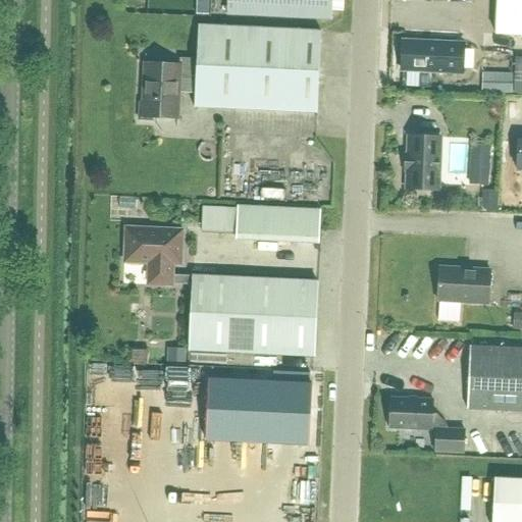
[(227,0),(227,15),(332,20),(332,0),(227,0)]
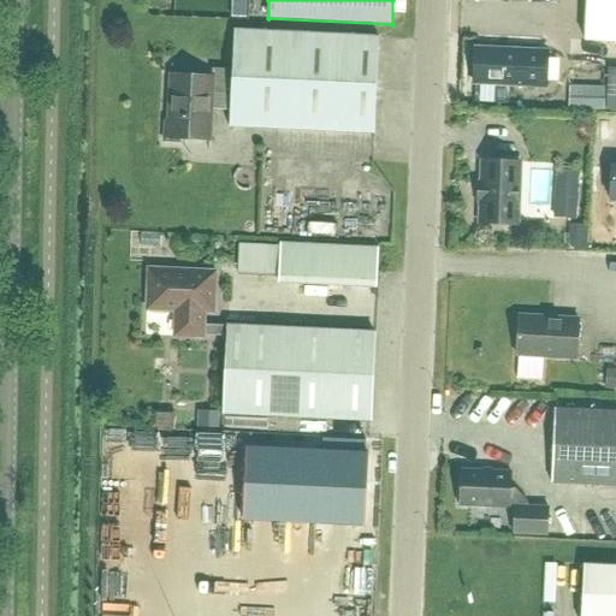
[(615,0),(587,0),(585,46),(615,47),(615,0)]
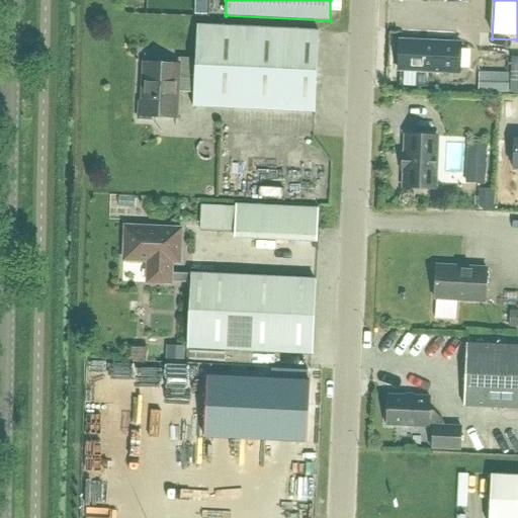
[(319,31),(197,26),(195,77),(179,77),(179,66),(145,64),(143,105),(139,105),(139,119),(153,120),(153,116),(177,117),(178,92),(194,93),(193,107),(315,112),(319,31)]
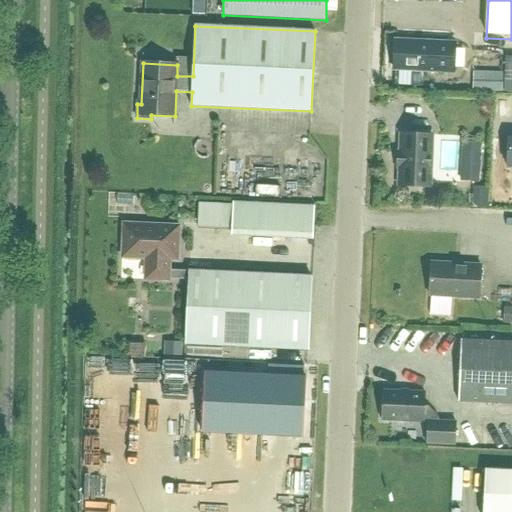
[(453,44),(395,41),(394,69),(452,72),(453,44)]
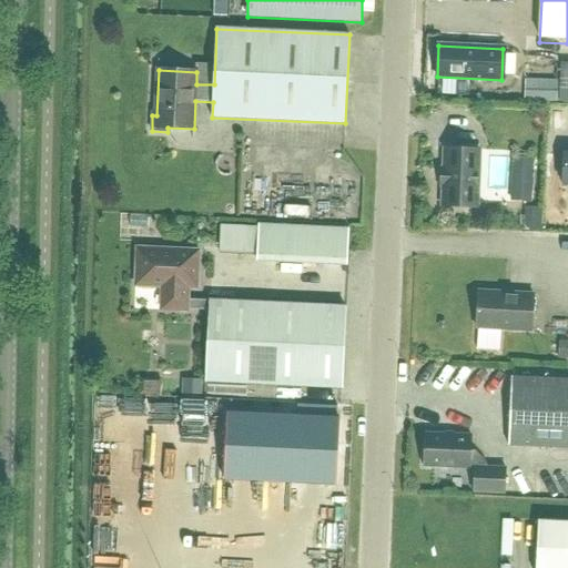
[(480,150),(444,149),(444,169),(442,169),(440,186),(443,186),(442,206),(477,208),(480,150)]
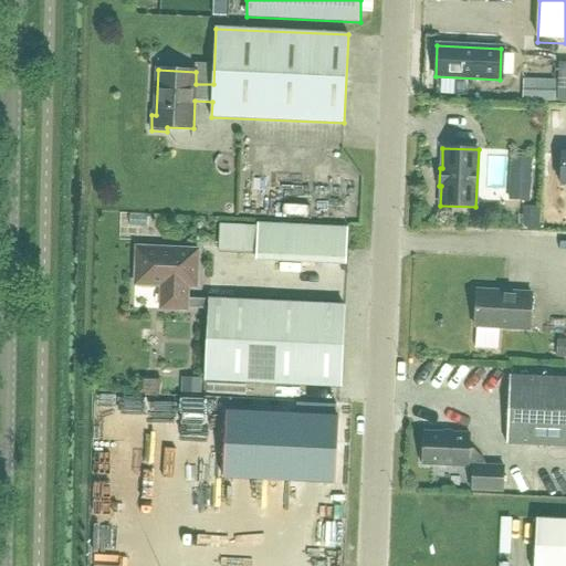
[(531,160),(511,158),(509,191),(523,192),(522,202),(528,202),(531,160)]
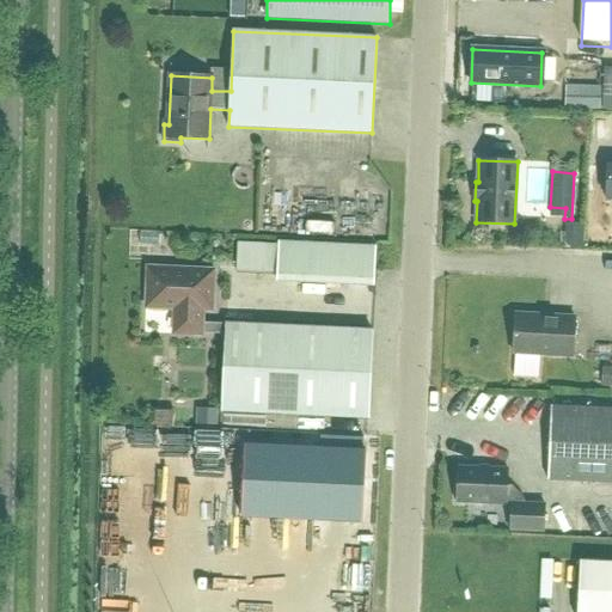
[(375,246),(279,242),(279,245),(239,243),(238,273),(277,275),(276,281),(374,286),(375,246)]
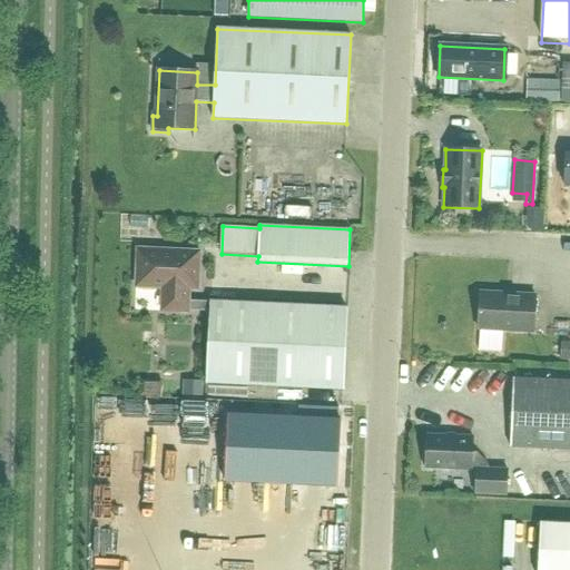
[(200,252),(141,249),(141,261),(137,265),(136,286),(163,288),(161,312),(188,313),(189,281),(198,281),(200,252)]
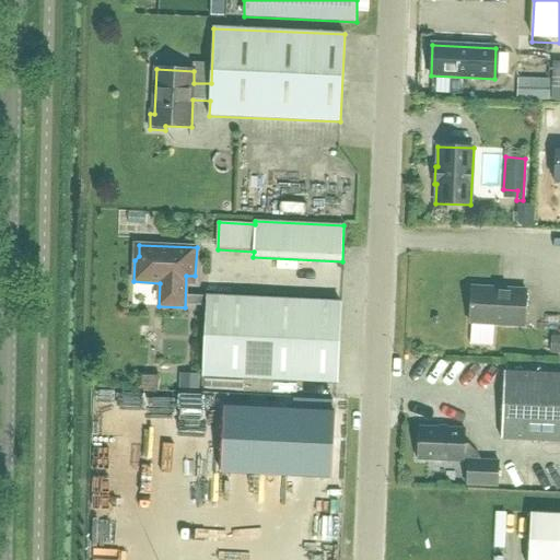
[(526,291),(471,288),(469,323),(524,326),(526,291)]
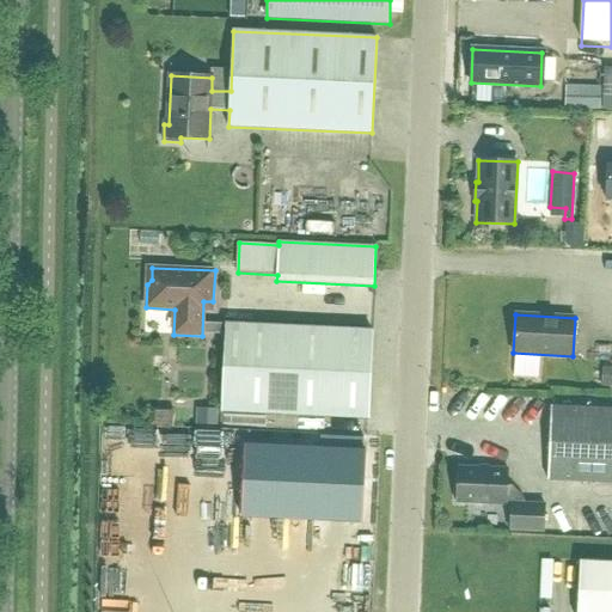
[(372,330),(227,323),(222,411),(368,418),(372,330)]
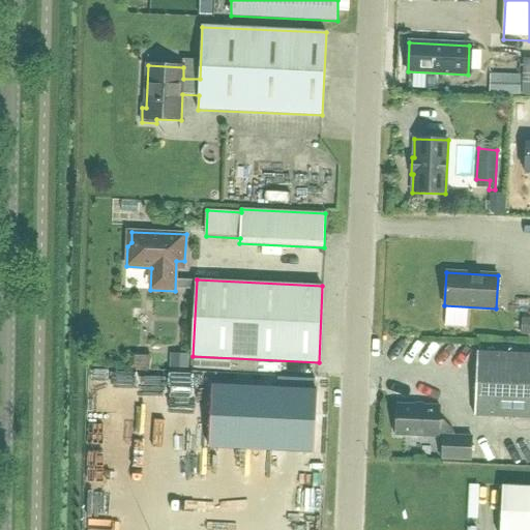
[(529,354),(477,352),(474,415),(529,418),(529,354)]
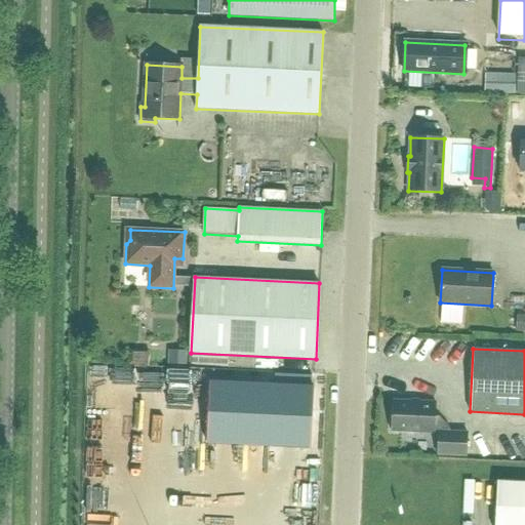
[(92,367),(94,382),(110,381),(108,366),(92,367)]
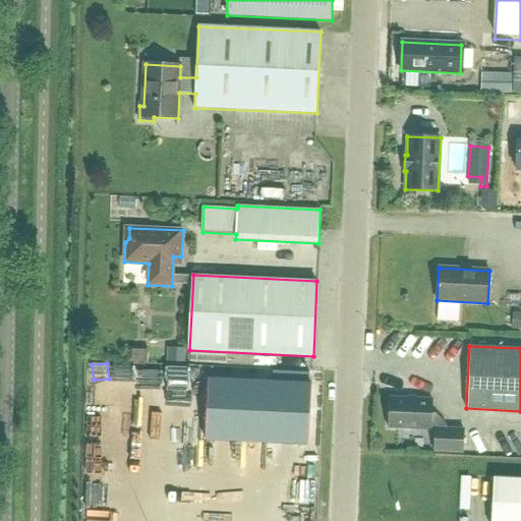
[(210,380),(207,441),(308,445),(311,384),(210,380)]
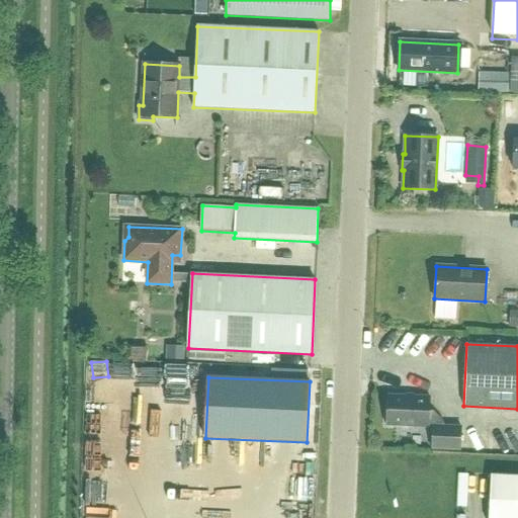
[(430,397),(387,395),(385,426),(432,428),(430,450),(459,452),(460,429),(440,428),(441,423),(433,414),(429,414),(430,397)]
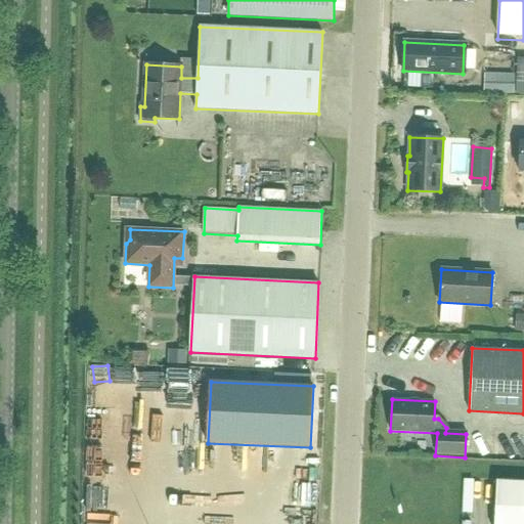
[(90,443),(104,443),(105,423),(90,423),(90,443)]
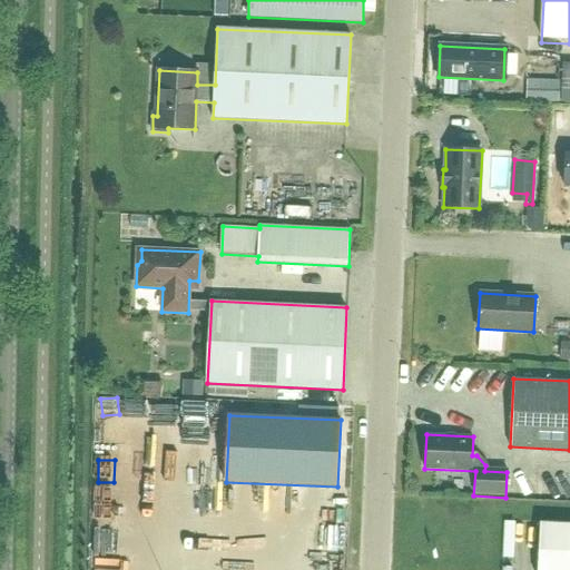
[(569,569),(569,523),(540,523),(537,569),(569,569)]
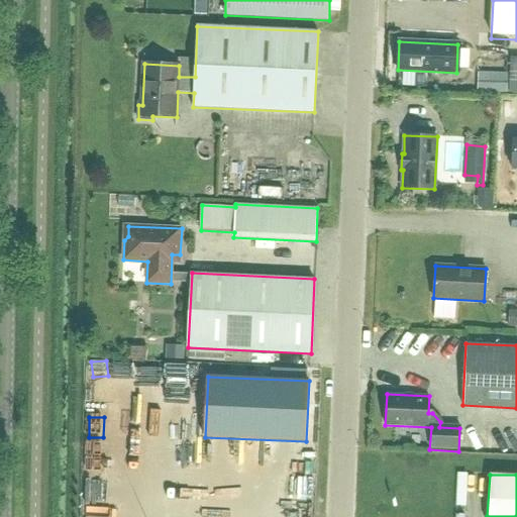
[(86,483),(86,510),(98,511),(97,516),(111,516),(112,500),(103,500),(104,483),(86,483)]
